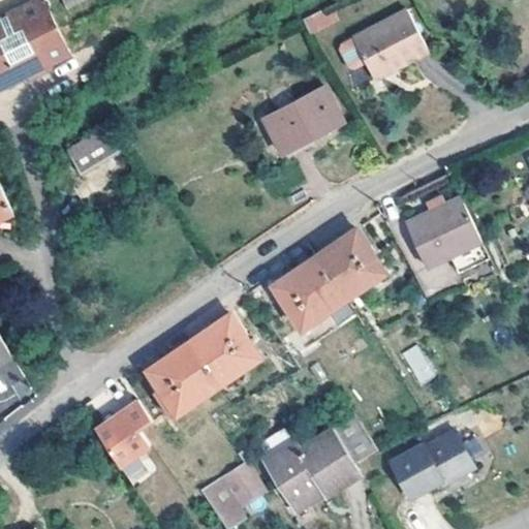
[(40,0),(37,0),(0,19),(0,88),(68,53),(40,0)]
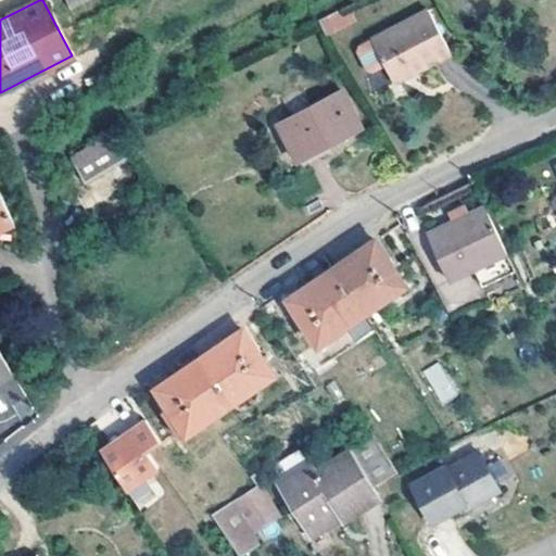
[(341,7),(335,11),(342,23),(349,19),(341,7)]
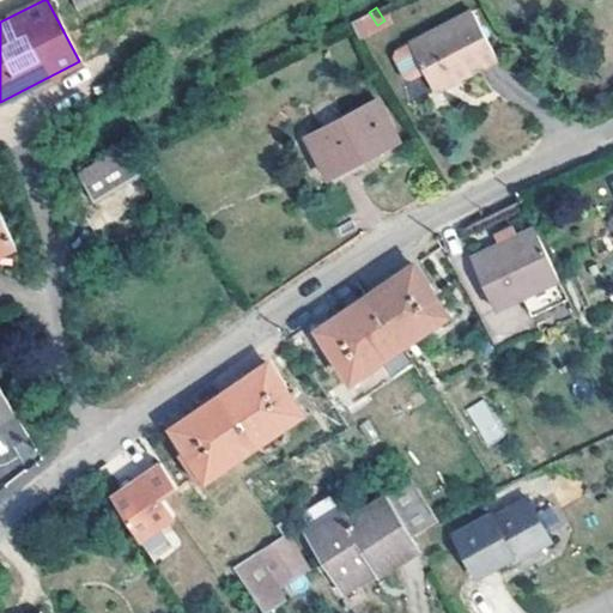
[(369,12),(346,23),(354,37),(377,25),(369,12)]
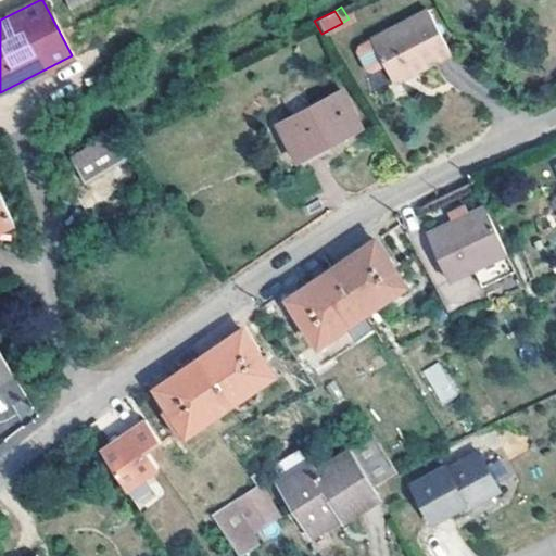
[(447,53),(426,11),(368,39),(382,66),(390,83),(447,53)]
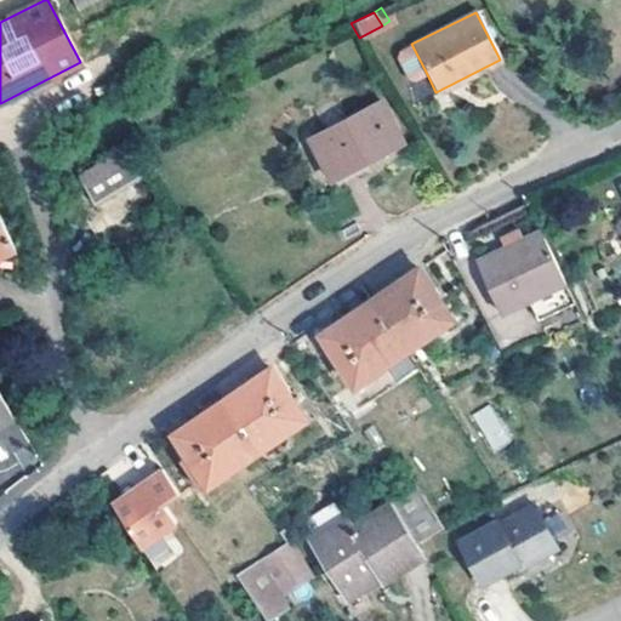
[(412,81),(427,74),(411,44),(397,51),(396,57),(405,79),(412,81)]
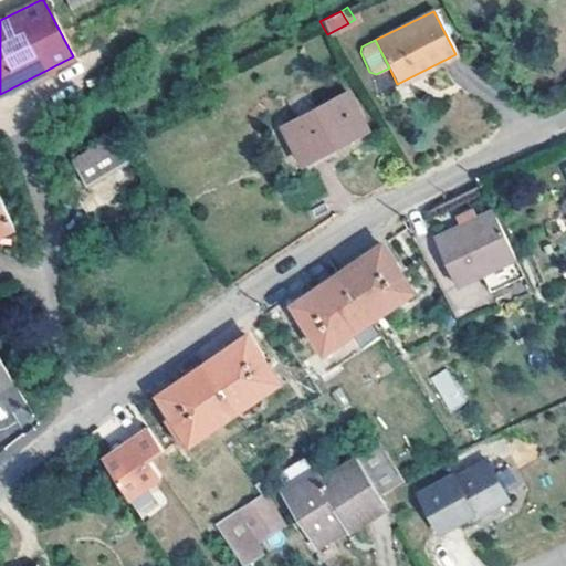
[(367,127),(347,91),(284,124),(304,160),(367,127)]
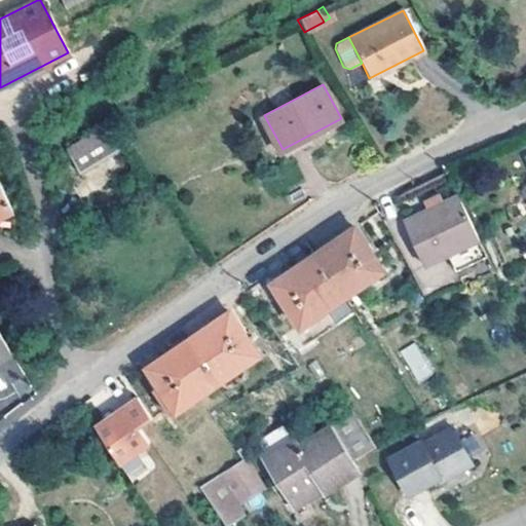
[(122,141),(110,122),(67,147),(79,171),(124,146),(122,141)]
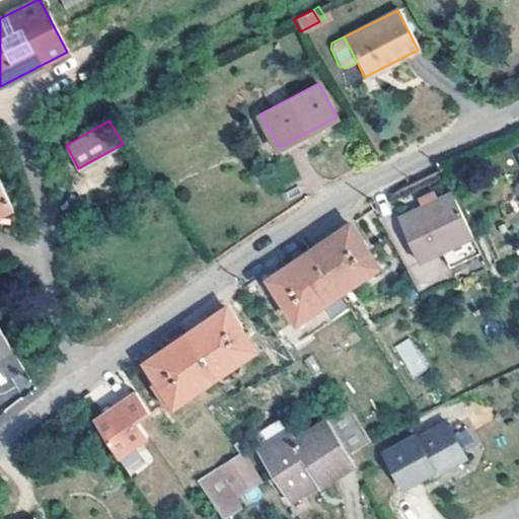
[(0,215),(13,209),(0,181),(0,215)]
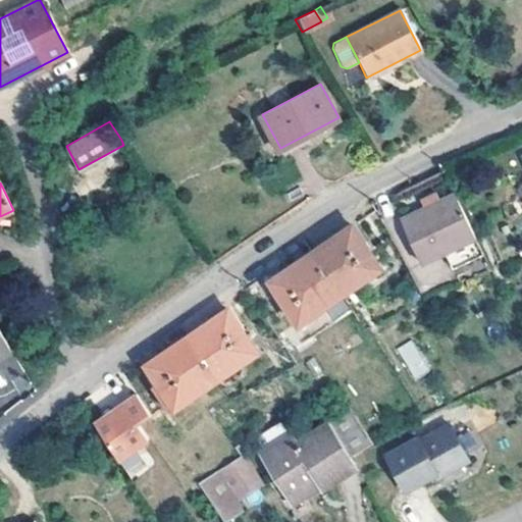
[(474,236),(453,191),(432,200),(433,203),(427,206),(425,203),(399,216),(419,261),(444,250),(474,236)]
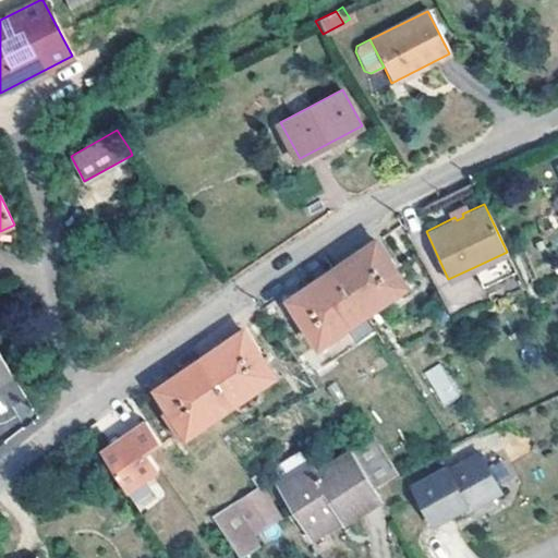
[(360,314),(403,284),(373,241),(354,254),(329,270),(360,314)]
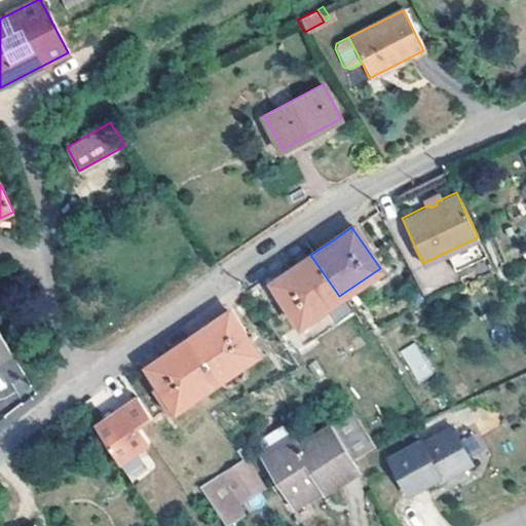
[(485,254),(478,237),(447,252),(455,268),(485,254)]
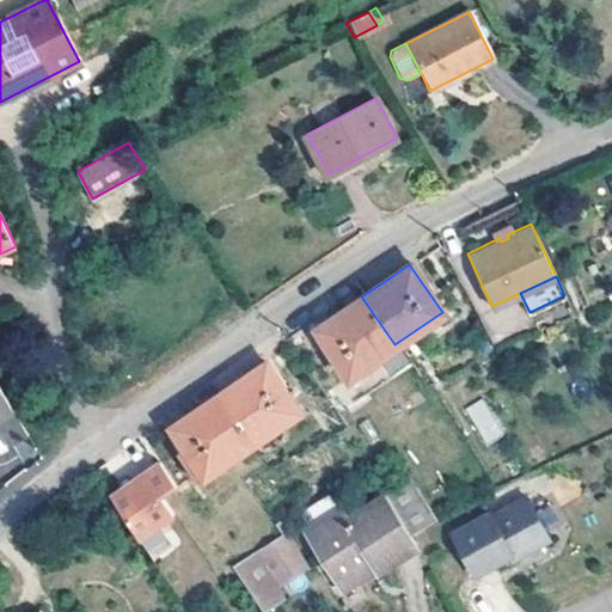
[(347,377),(395,344),(361,297),(340,311),(313,328),(347,377)]
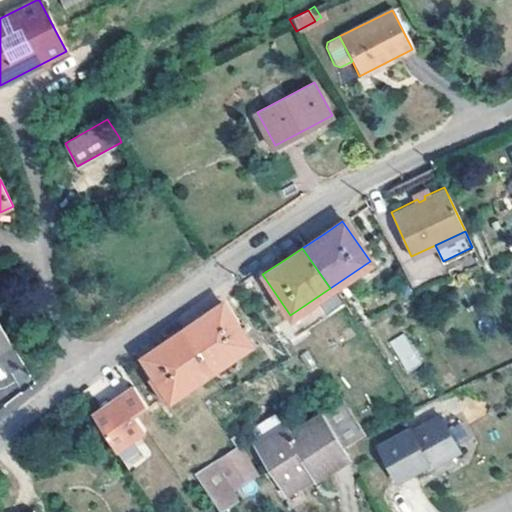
[(180,331),(209,372),(249,345),(221,303),(202,317),(180,331)]
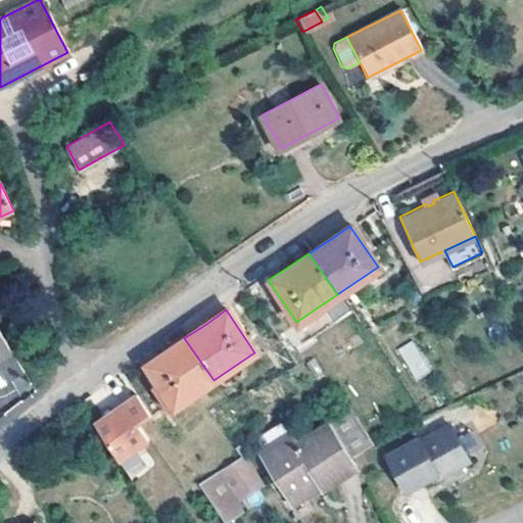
[(27,381),(0,333),(0,369),(12,389),(27,381)]
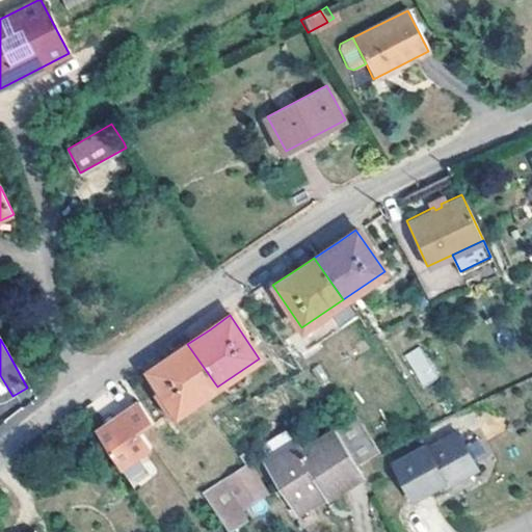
[(176,414),(217,387),(187,344),(165,358),(148,372),(176,414)]
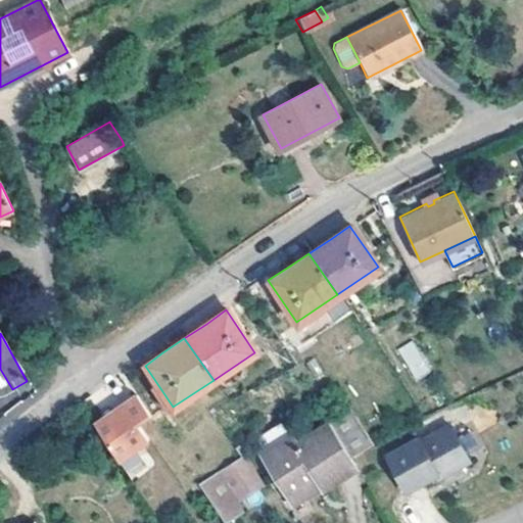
[(413,339),(396,350),(417,381),(433,370),(413,339)]
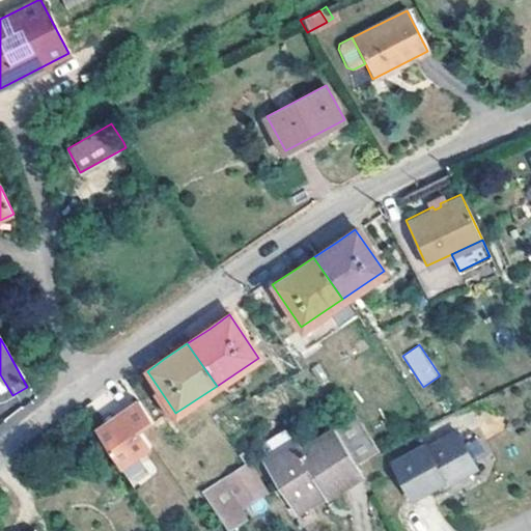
[(140,400),(95,428),(120,466),(150,445),(139,429),(151,420),(140,400)]
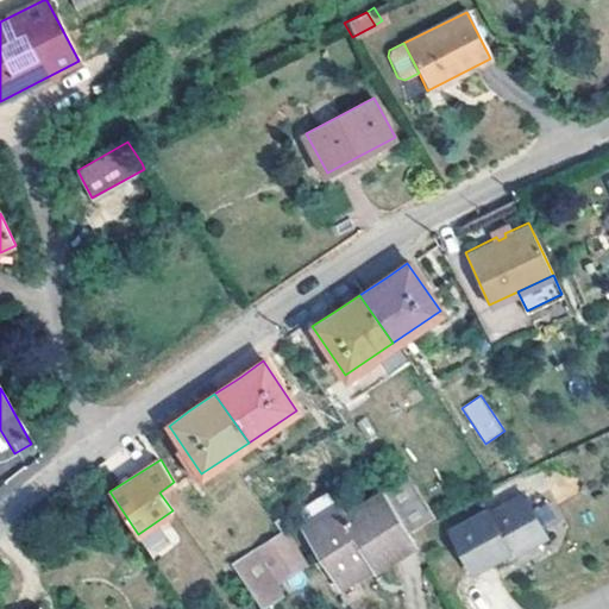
[(374,566),(409,541),(402,531),(429,513),(403,472),(341,513),(336,503),(300,527),(336,579),(368,559),(374,566)]
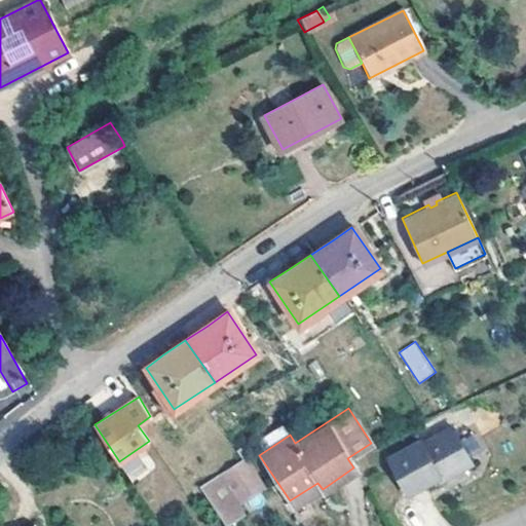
[(472,464),(452,428),(421,444),(419,441),(387,458),(407,494),(437,478),(439,481),(472,464)]
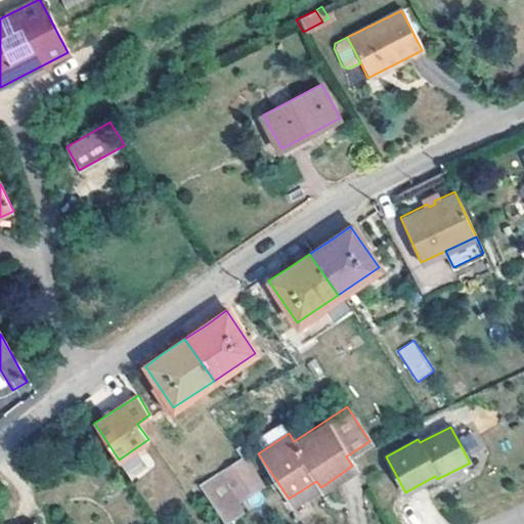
[(256,482),(241,460),(200,484),(224,521),(230,519),(241,511),(232,499),(256,482)]
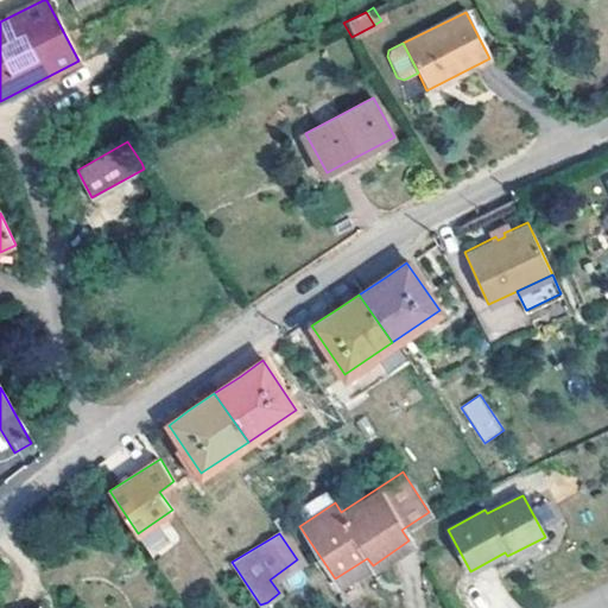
All buildings are outlined.
